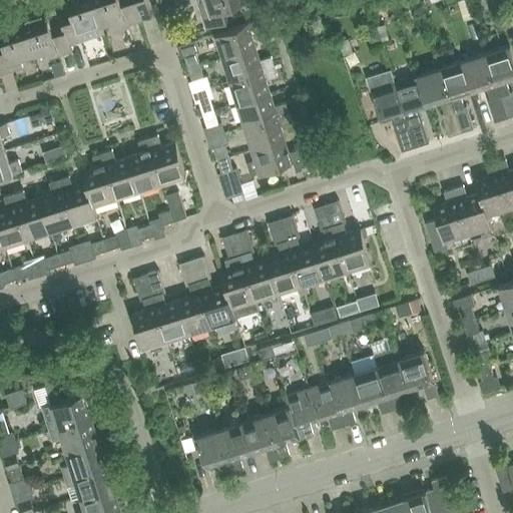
[(104,32),(101,22),(94,0),(68,0),(72,12),(60,15),(62,22),(69,43),(104,32)]
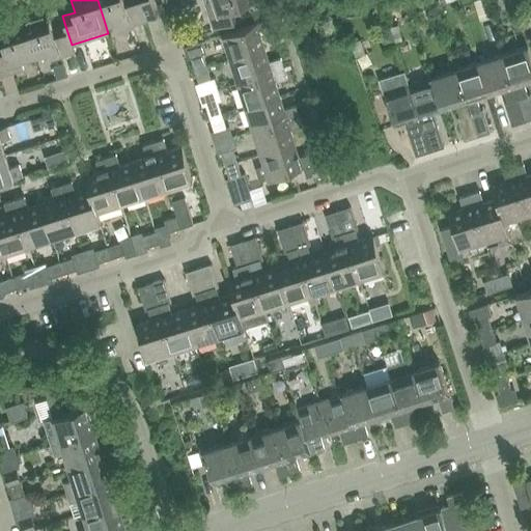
[(98,0),(105,23),(118,19),(121,29),(144,22),(137,0),(98,0)]
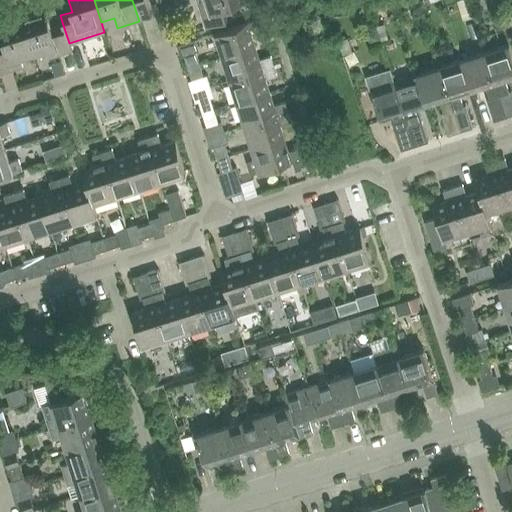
[(132,0),(139,21),(140,21),(151,17),(145,0),(132,0)]
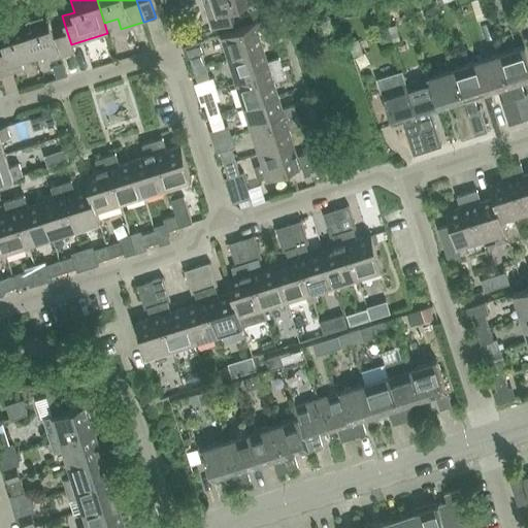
[(254,2),(253,0),(202,0),(211,29),(240,20),(236,7),(254,2)]
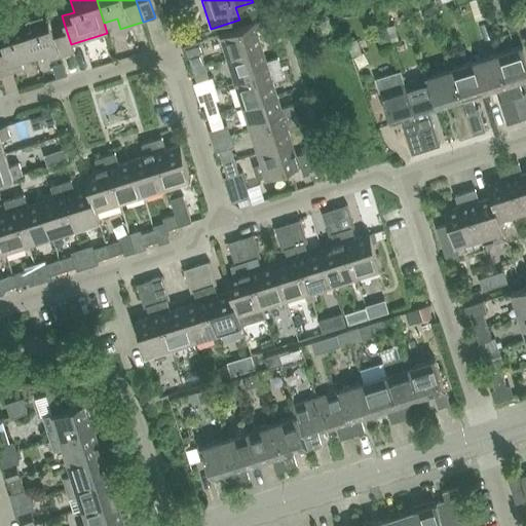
[(481,0),(470,0),(477,21),(487,17),(481,0)]
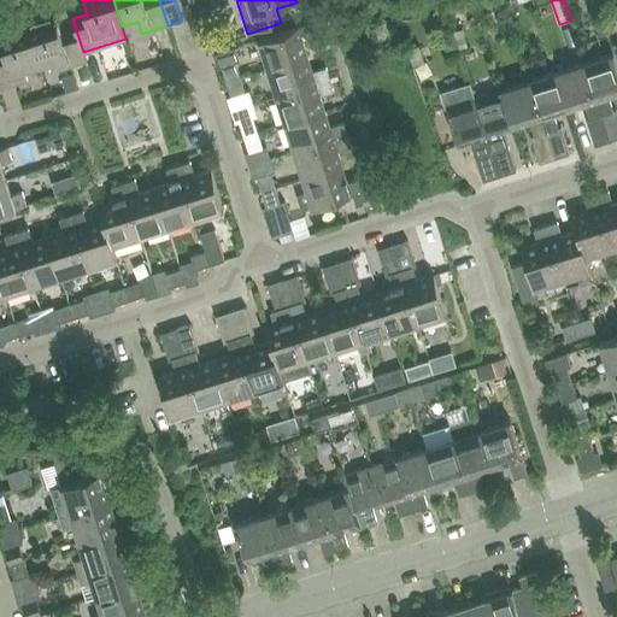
[(604,1),(593,5),(597,19),(603,18),(607,17),(604,1)]
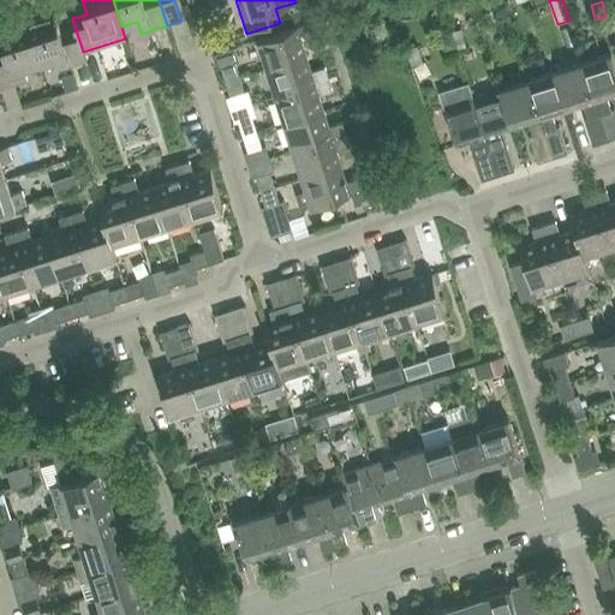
[(83,52),(75,27),(61,31),(55,11),(27,21),(39,60),(55,55),(59,67),(85,59),(83,52)]
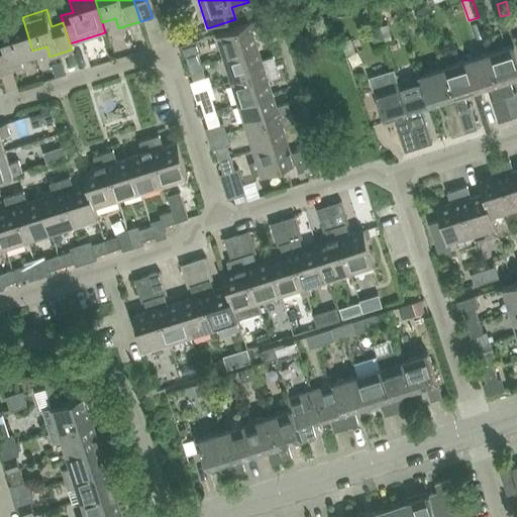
[(32,50),(22,17),(0,23),(0,30),(3,41),(0,41),(0,71),(22,64),(19,55),(32,50)]
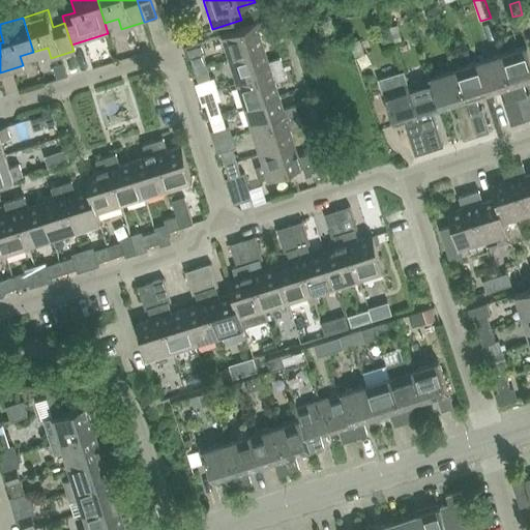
[(223,34),(231,58),(264,48),(260,34),(272,30),(268,19),(223,34)]
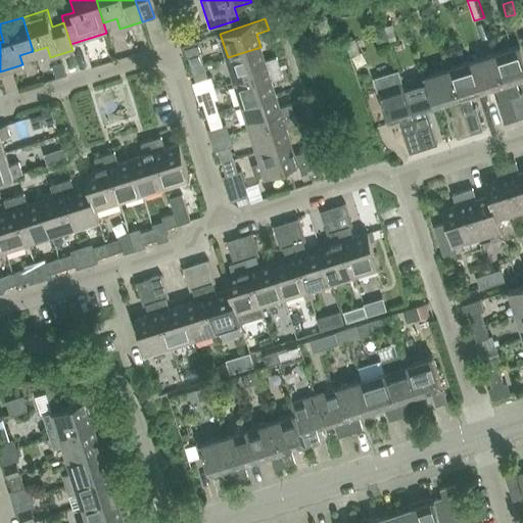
[(393,25),(386,27),(390,41),(397,39),(393,25)]
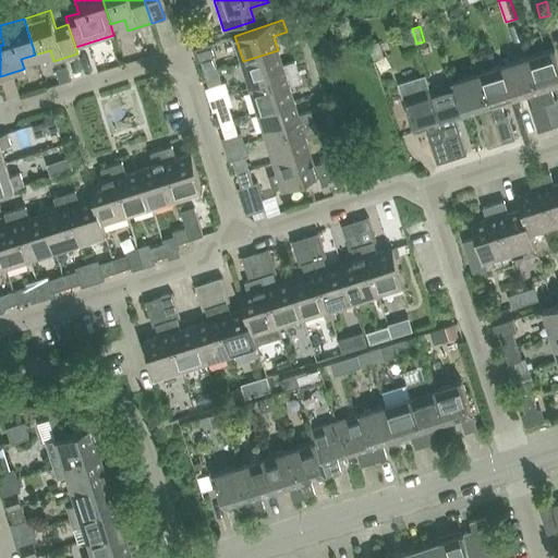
[(379,41),(370,45),(375,59),(384,57),(379,41)]
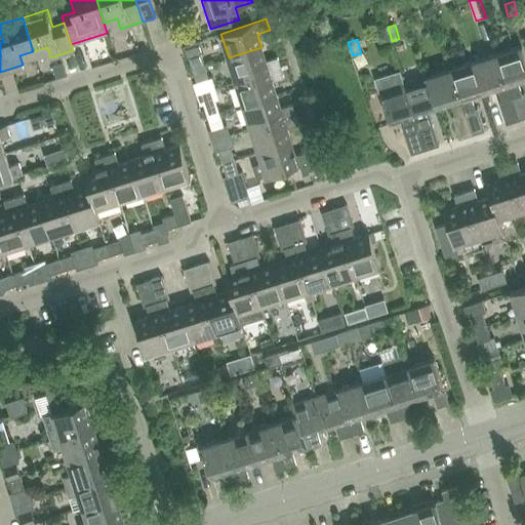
[(519,120),(524,118),(524,93),(522,94),(518,83),(524,80),(524,51),(523,44),(498,52),(519,120)]
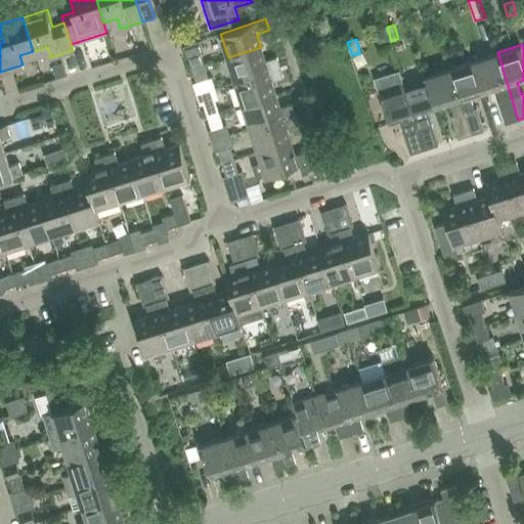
[(261,47),(228,57),(235,81),(280,67),(277,57),(266,60),(261,47)]
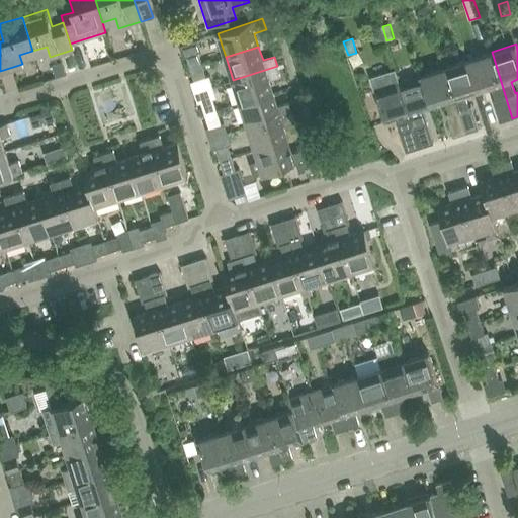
[(191,68),(202,65),(198,52),(187,56),(191,68)]
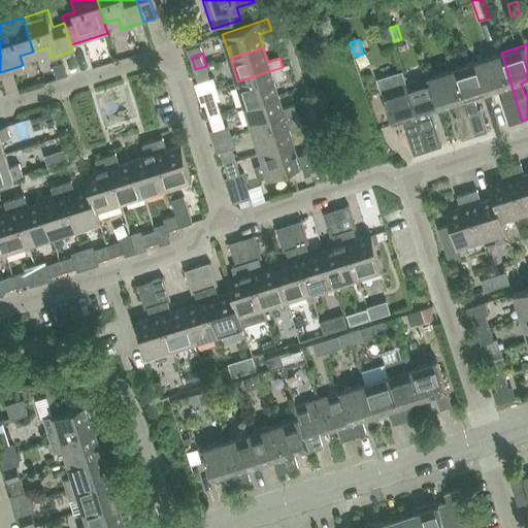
[(477,60),(488,94),(502,90),(505,101),(502,102),(509,125),(522,121),(501,53),(477,60)]
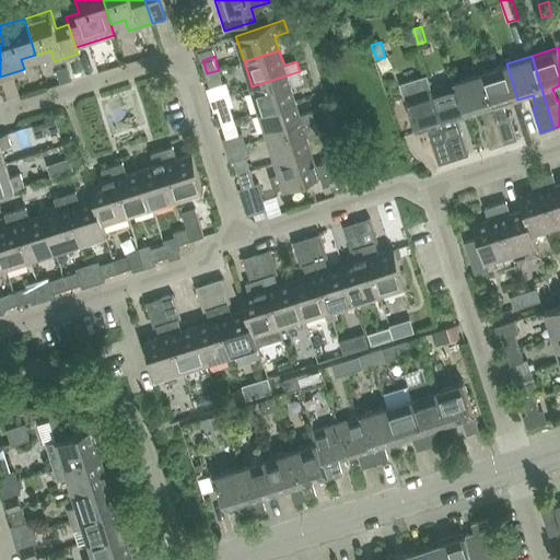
[(486,89),(503,144),(517,139),(511,115),(506,116),(503,104),(517,100),(506,63),(481,72),(486,89)]
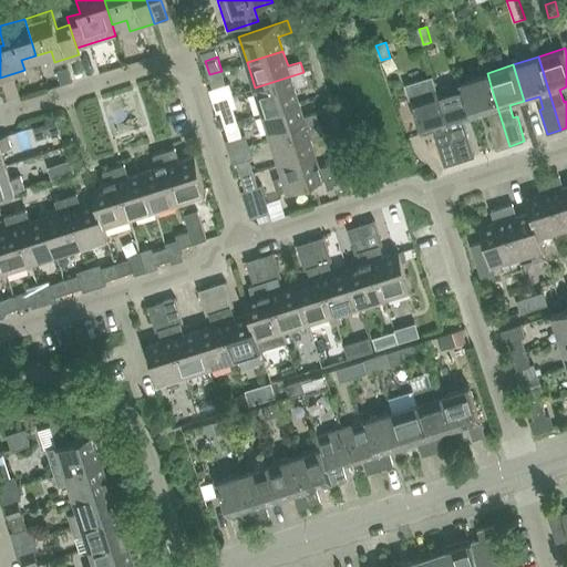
[(222,71),(209,74),(214,88),(225,84),(222,71)]
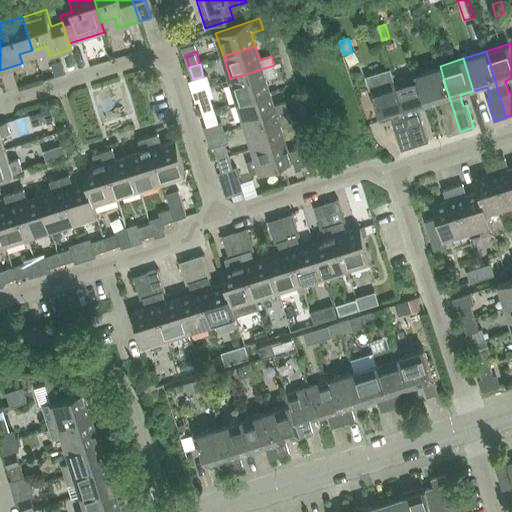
[(277,75),(274,65),(230,79),(238,102),(270,91),(266,79),(277,75)]
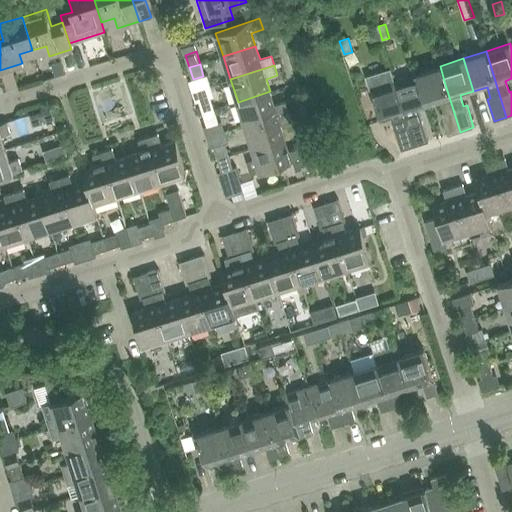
[(444,81),(440,66),(417,73),(427,106),(441,102),(444,112),(442,113),(449,135),(460,132),(444,81)]
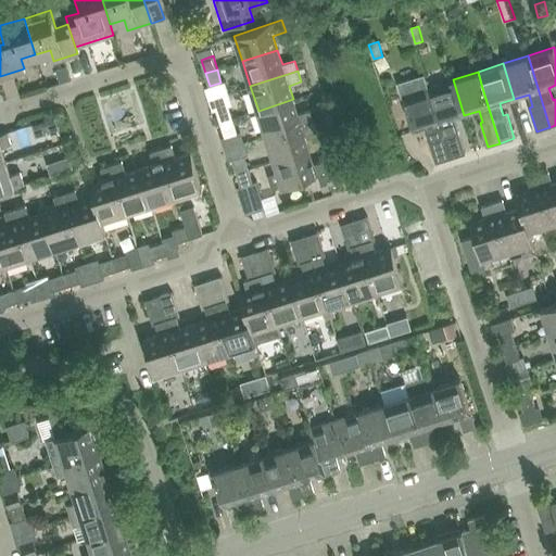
[(451,159),(439,123),(428,87),(425,76),(399,84),(413,131),(425,127),(436,163),(451,159)]
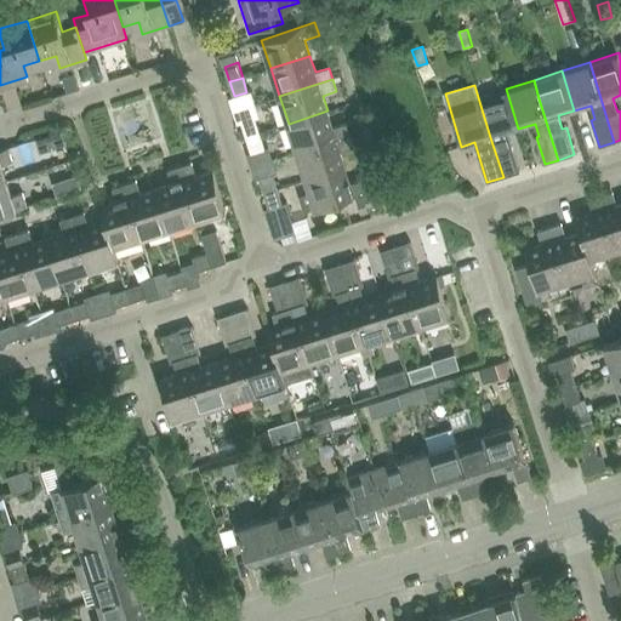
[(518,129),(506,89),(478,97),(490,137),(503,177),(520,172),(508,131),(518,129)]
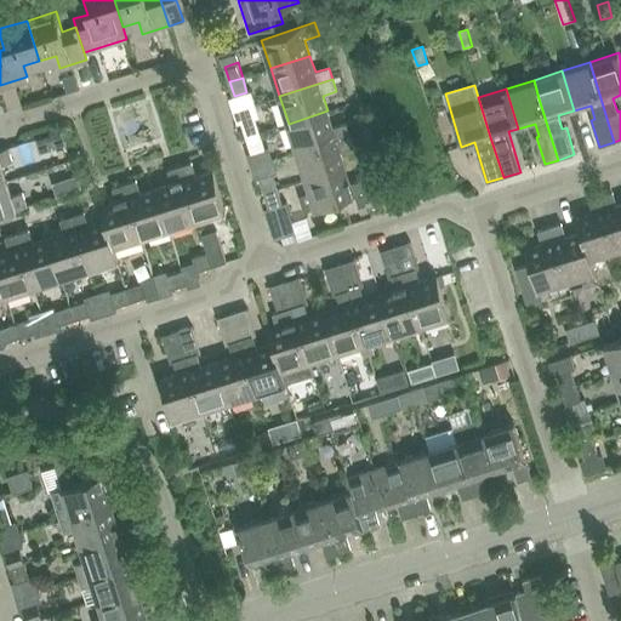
[(297,152),(351,135),(347,123),(332,127),(328,110),(289,124),(297,152)]
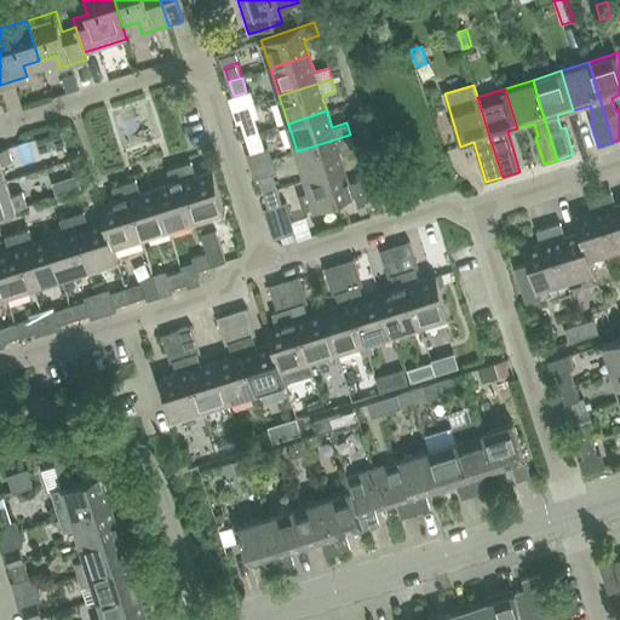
[(246,137),(259,132),(254,118),(241,122),(246,137)]
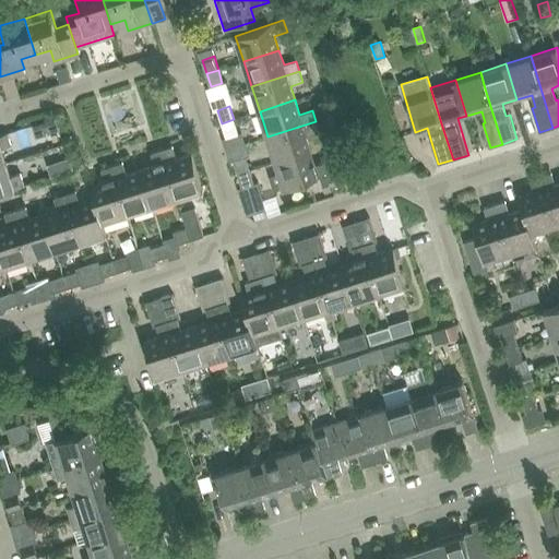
[(234,119),(222,123),(226,137),(238,132),(234,119)]
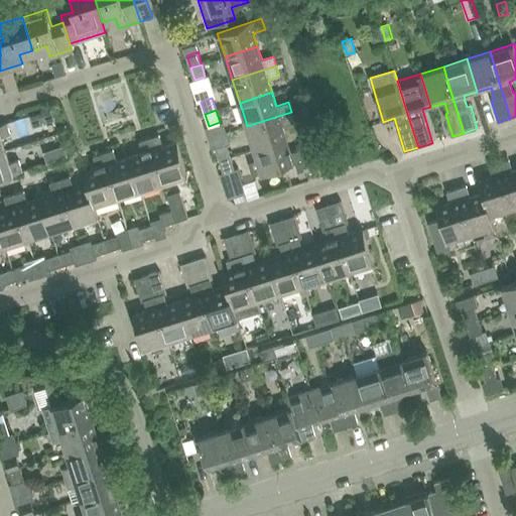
[(255,149),(286,139),(282,125),(294,122),(291,112),(247,126),(255,149)]
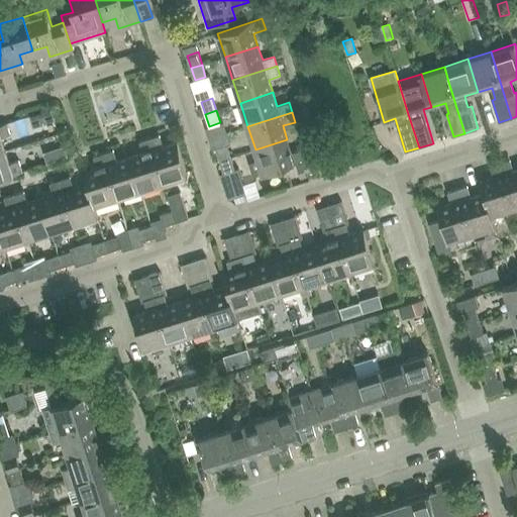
[(33,127),(43,124),(39,113),(29,116),(33,127)]
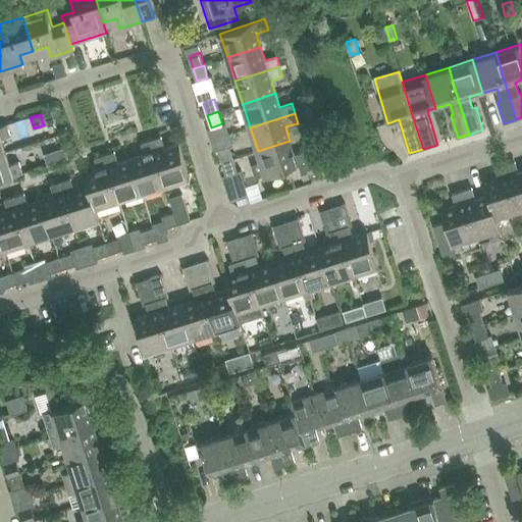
[(0,153),(6,152),(2,138),(11,136),(7,124),(0,125),(0,153)]
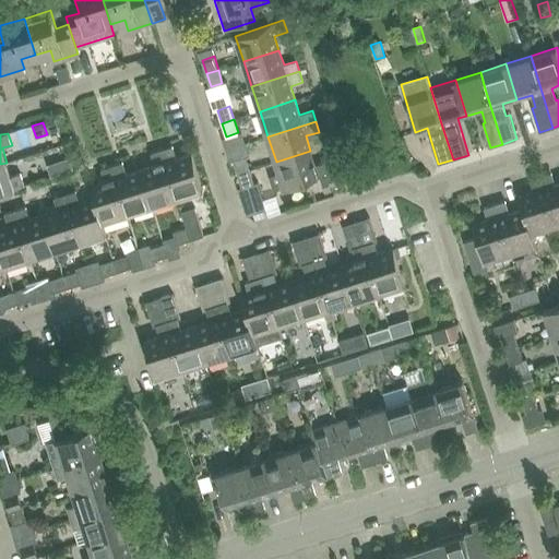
[(173,146),(163,150),(178,198),(203,190),(192,154),(177,159),(173,146)]
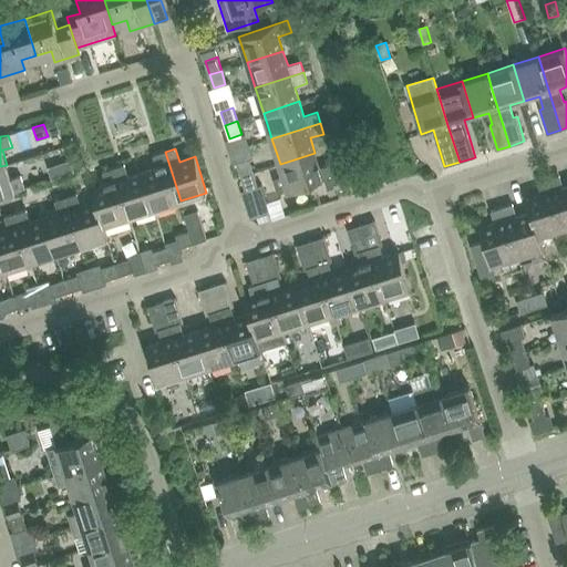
[(144,173),(155,208),(181,200),(165,152),(154,155),(158,168),(144,173)]
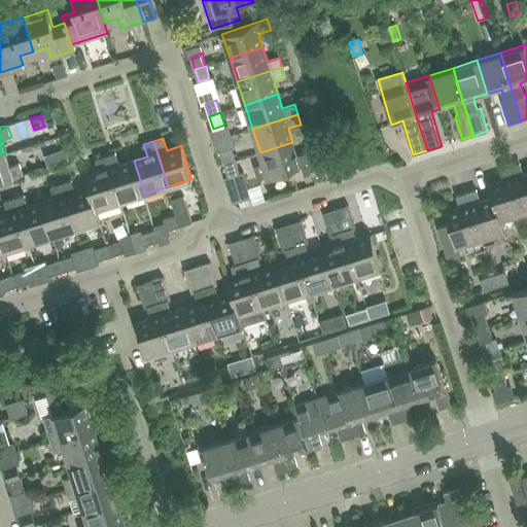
[(251,168),(261,164),(252,142),(242,146),(251,168)]
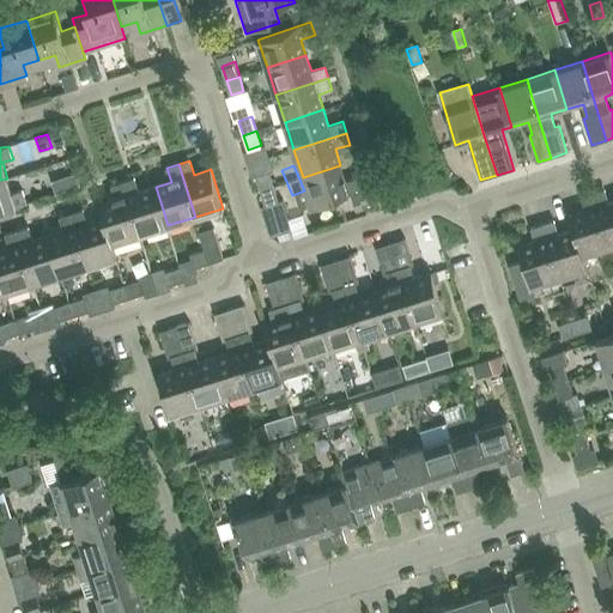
[(303,177),(307,190),(299,193),(304,207),(311,205),(311,206),(364,189),(359,176),(346,181),(340,165),(303,177)]
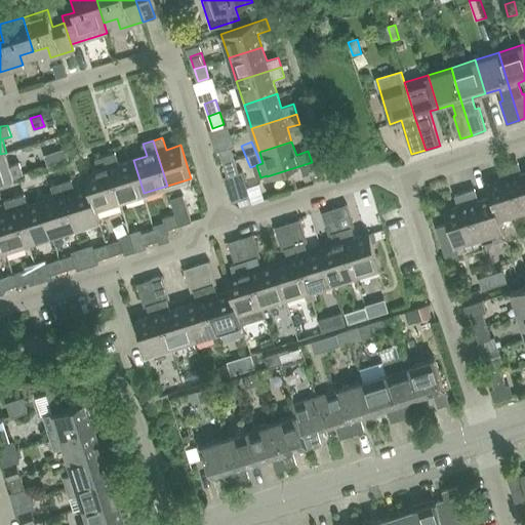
[(224,163),(235,159),(231,147),(219,150),(224,163)]
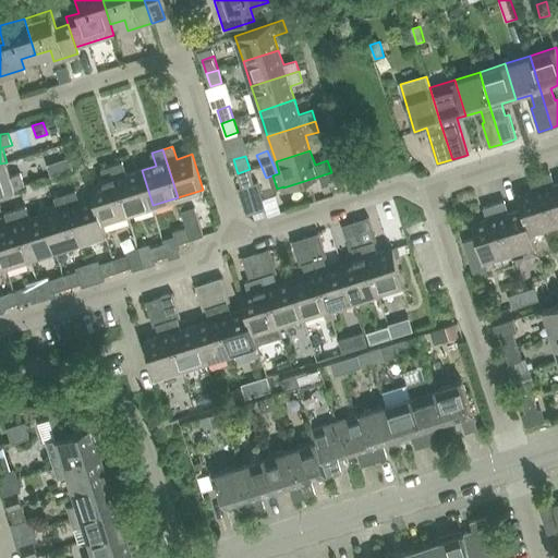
[(63,172),(72,170),(69,158),(60,161),(63,172)]
